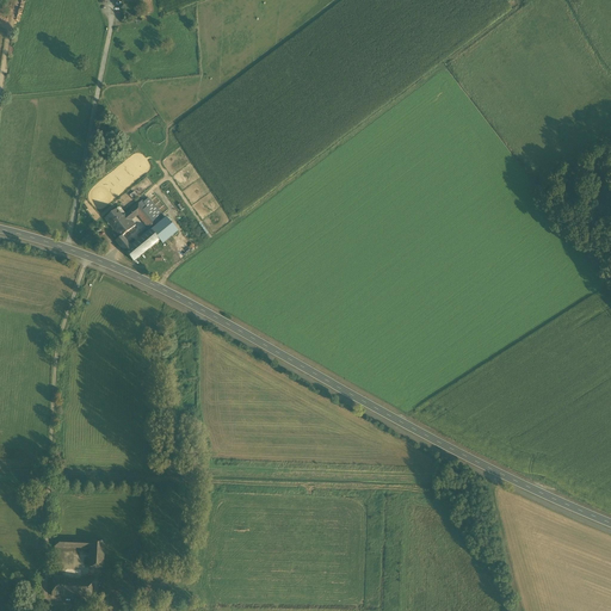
[(137,236),(140,240),(150,230),(156,226),(153,222),(162,215),(148,199),(143,203),(142,201),(125,214),(131,221),(137,216),(148,228),(137,236)]
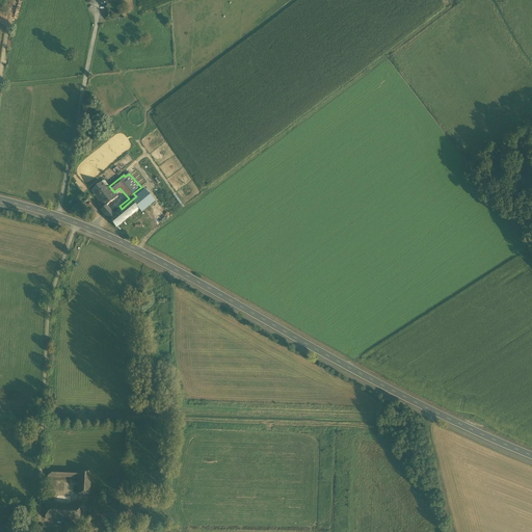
[(90,191),(104,208),(106,206),(106,207),(117,197),(114,192),(109,186),(109,187),(107,189),(102,183),(102,182),(90,191)]
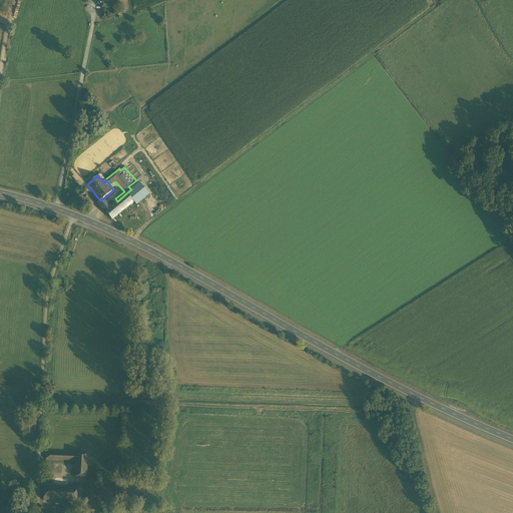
[(126,193),(133,202),(136,205),(149,194),(139,183),(137,185),(136,185),(131,189),(126,193)]
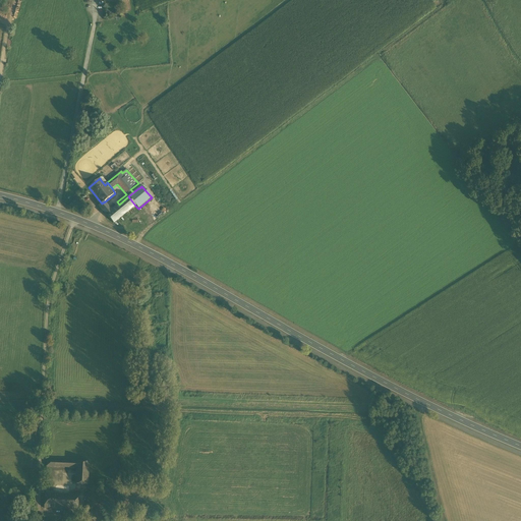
[(116,208),(112,211),(106,215),(113,223),(114,224),(126,214),(135,206),(128,196),(119,205),(116,208)]
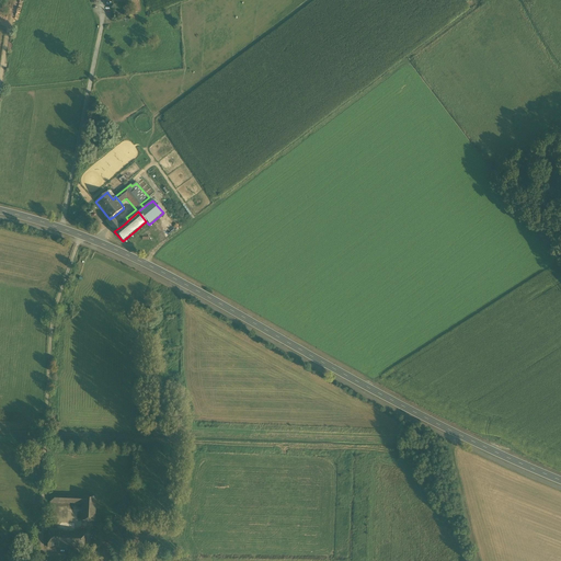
[(138,233),(149,225),(146,221),(136,230),(138,233)]
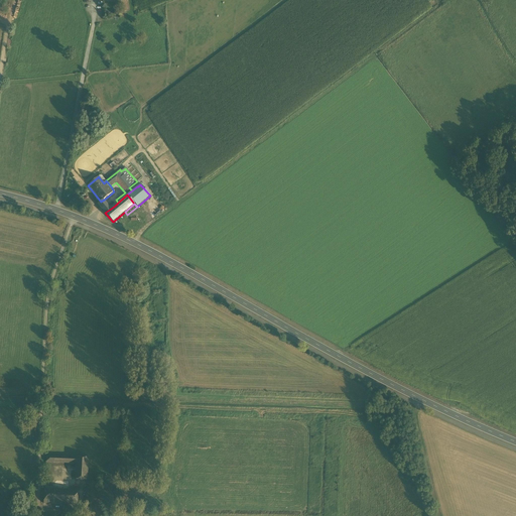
[(89,458),(77,458),(76,464),(75,480),(87,480),(89,458)]
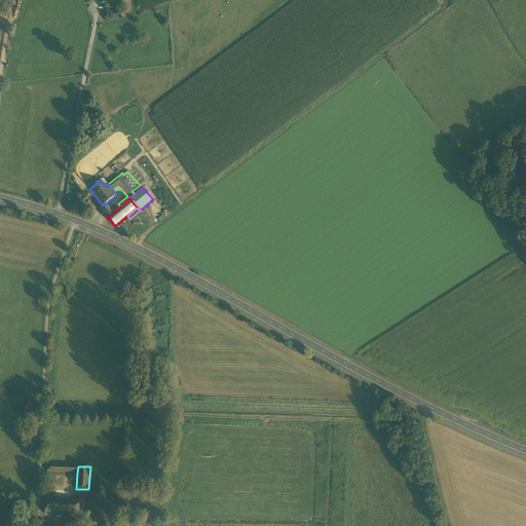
[(44,514),(52,514),(53,498),(45,498),(44,514)]
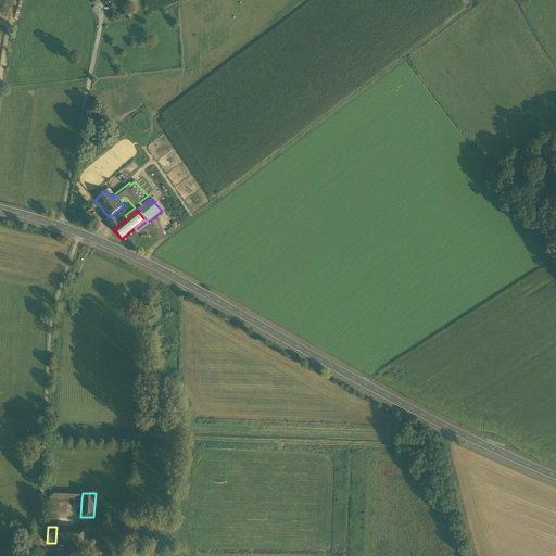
[(55,543),(73,544),(83,545),(84,529),(74,528),(57,527),(55,543)]
